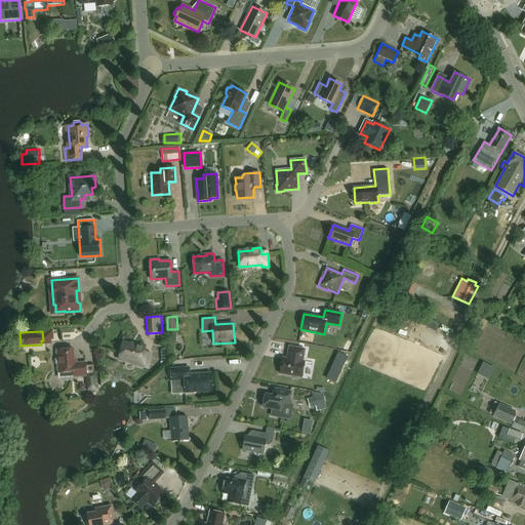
[(132,364),(147,367),(150,355),(144,353),(145,346),(135,344),(135,346),(123,342),(119,358),(133,362),(132,364)]
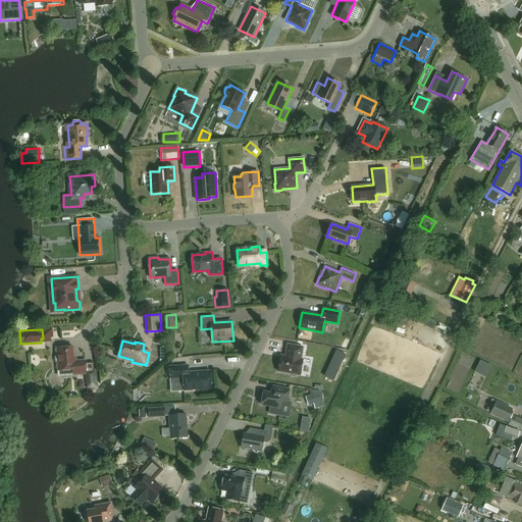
[(281,355),(278,371),(300,375),(303,359),(301,359),(303,347),(288,344),(285,356),(281,355)]
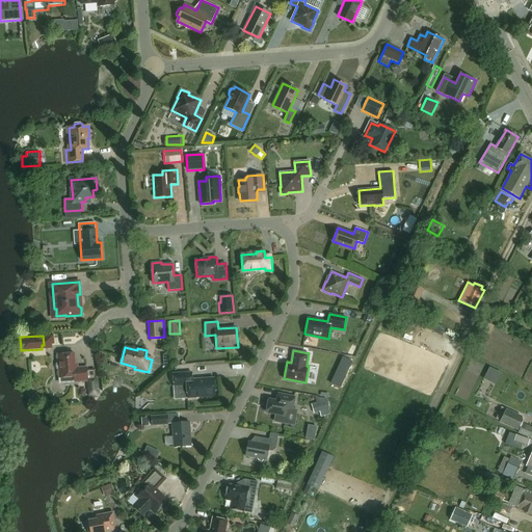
[(57,354),(59,378),(78,376),(78,381),(88,380),(87,379),(97,379),(96,368),(87,369),(87,367),(76,368),(75,353),(57,354)]
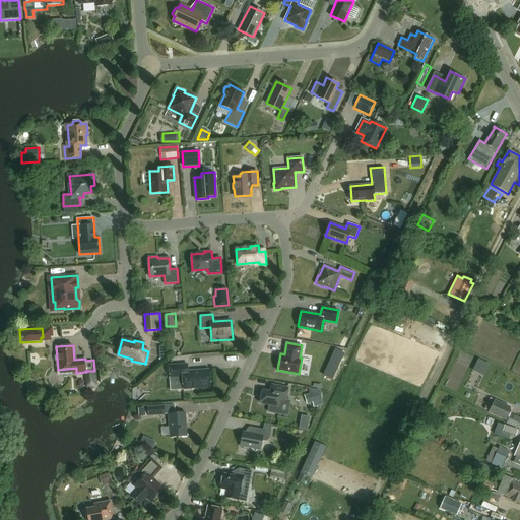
[(182,377),(183,389),(211,387),(209,370),(188,371),(188,364),(170,365),(170,377),(182,377)]
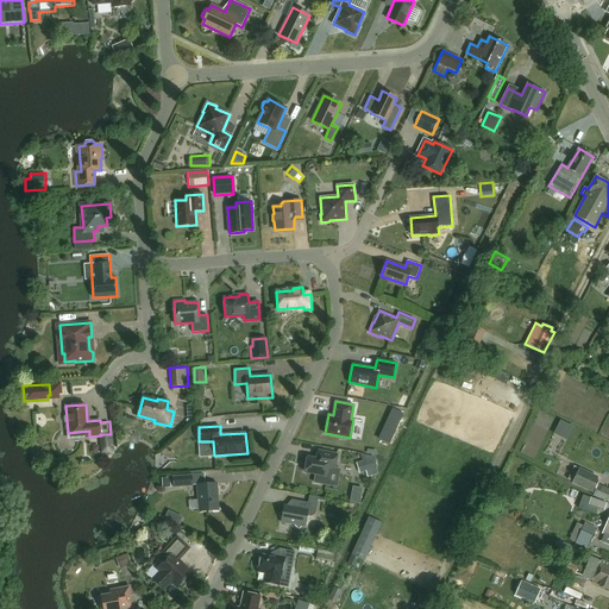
[(308,457),(305,472),(305,473),(314,475),(313,484),(338,488),(341,469),(334,469),(338,454),(324,452),(318,451),(316,459),(308,457)]
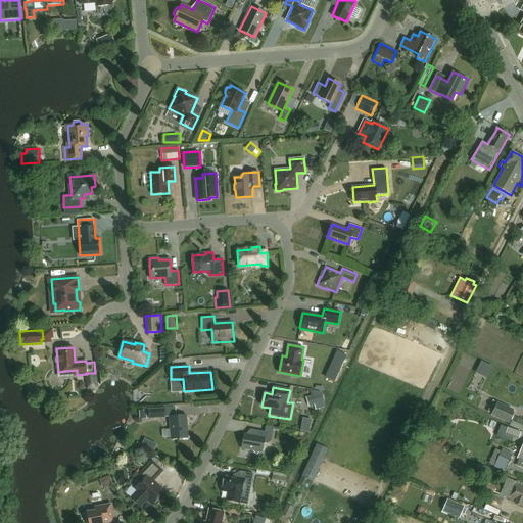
[(325,408),(323,401),(324,401),(321,392),(311,390),(310,391),(311,396),(305,397),(308,407),(314,405),(316,410),(325,408)]
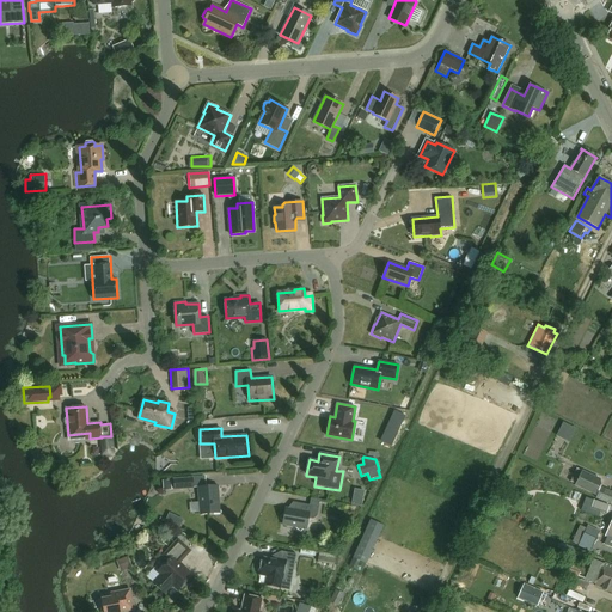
[(611,505),(611,490),(601,485),(600,478),(576,467),(570,482),(576,484),(575,485),(597,495),(594,499),(611,505)]
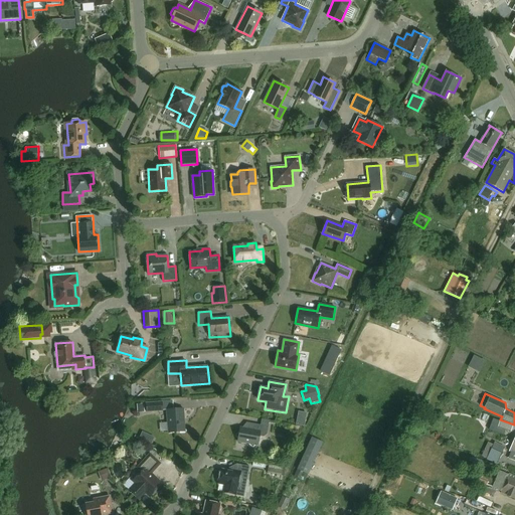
[(146,412),(163,411),(162,401),(145,402),(146,412)]
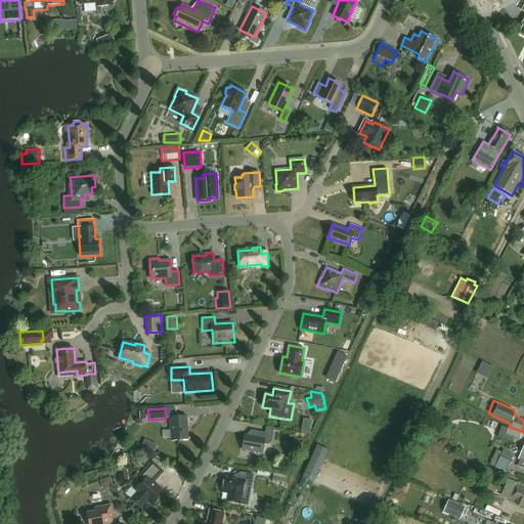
[(171,440),(188,439),(186,416),(170,417),(171,440)]
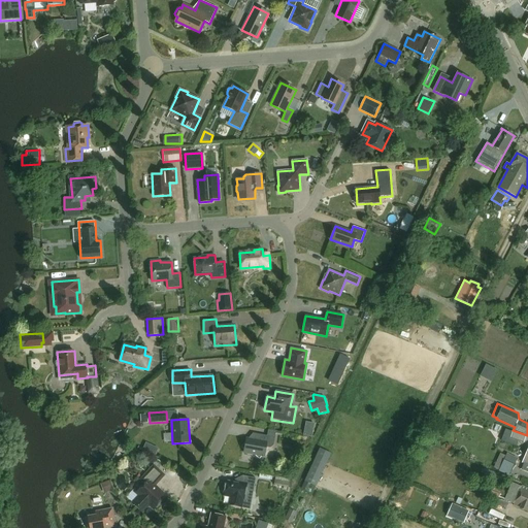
[(306,423),(305,433),(314,434),(315,424),(306,423)]
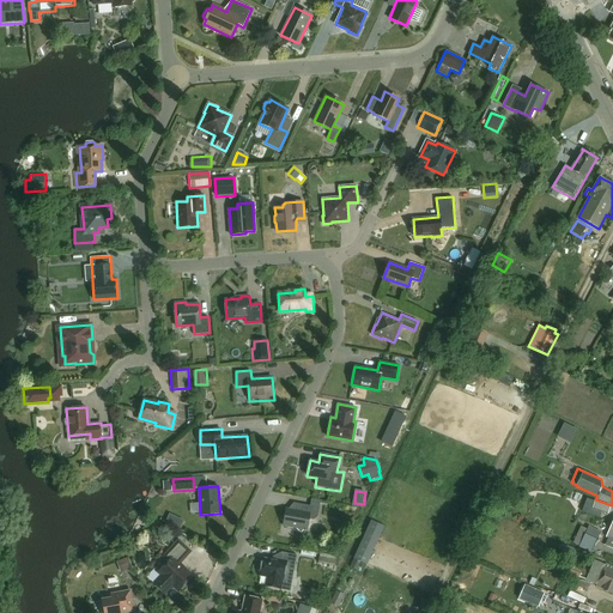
[(286,513),(280,519),(284,521),(284,525),(296,527),(302,533),(304,529),(307,529),(309,520),(314,520),(317,517),(321,501),(311,498),(310,505),(293,503),(292,510),(286,509),(286,513)]
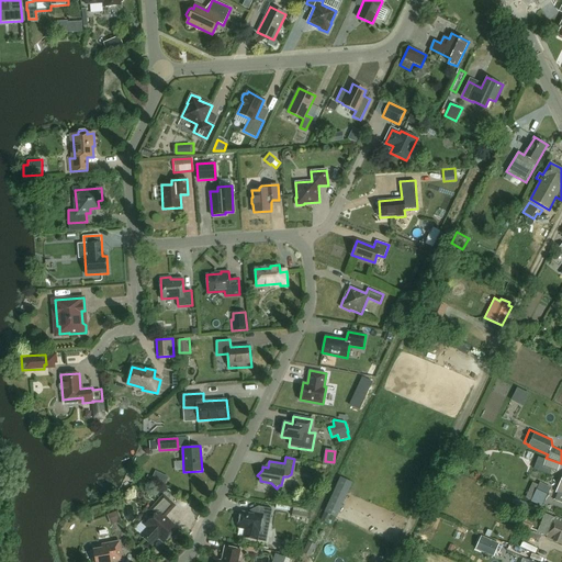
[(560,464),(546,459),(543,467),(557,471),(560,464)]
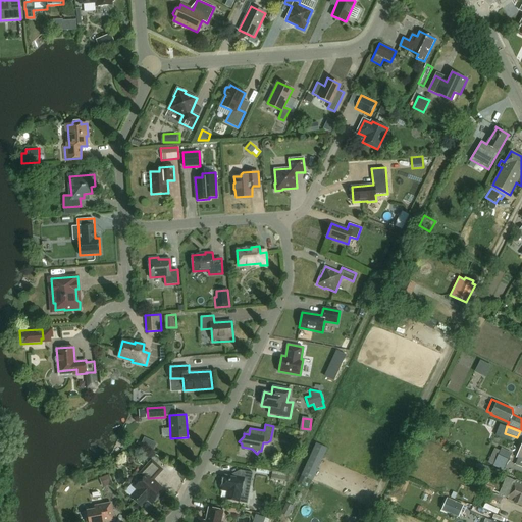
[(156,444),(144,437),(141,446),(153,451),(156,444)]
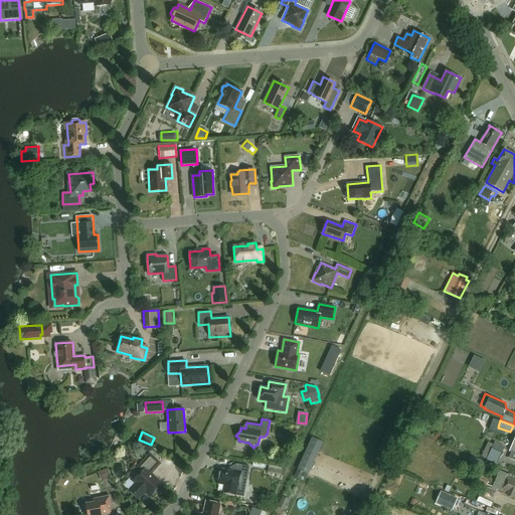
[(505,447),(495,442),(486,459),(497,464),(505,447)]
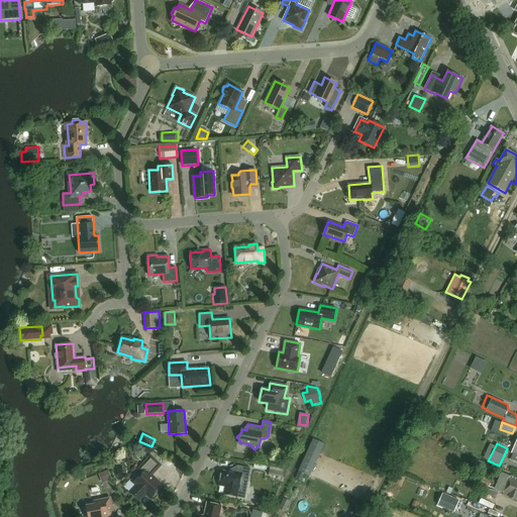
[(136,485),(129,492),(139,501),(146,494),(150,498),(151,497),(153,497),(157,494),(157,492),(163,486),(151,475),(161,466),(150,456),(140,468),(144,472),(133,483),(136,485)]
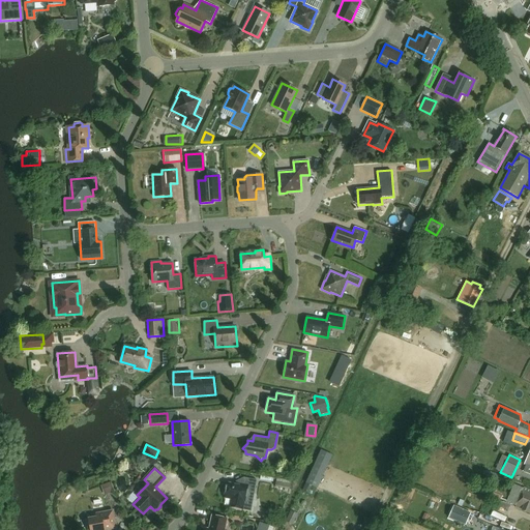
[(246,491),(255,493),(257,479),(243,477),(242,486),(228,482),(225,498),(231,499),(229,508),(242,510),(242,509),(246,491)]
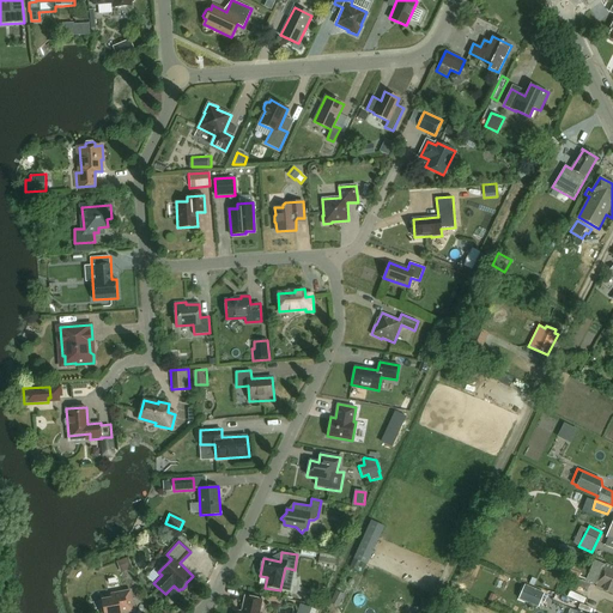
[(337,557),(320,553),(319,563),(334,566),(337,557)]
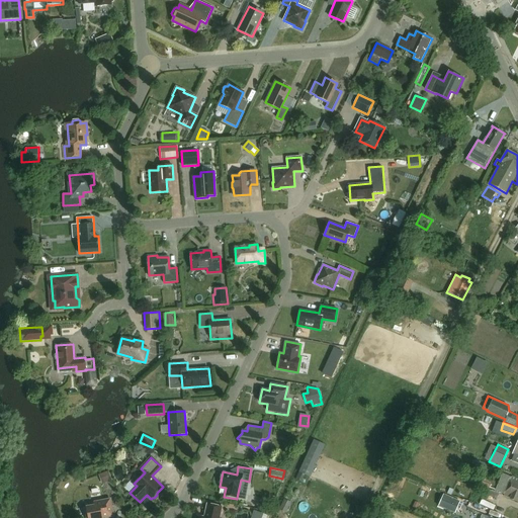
[(108,471),(98,475),(101,484),(111,481),(108,471)]
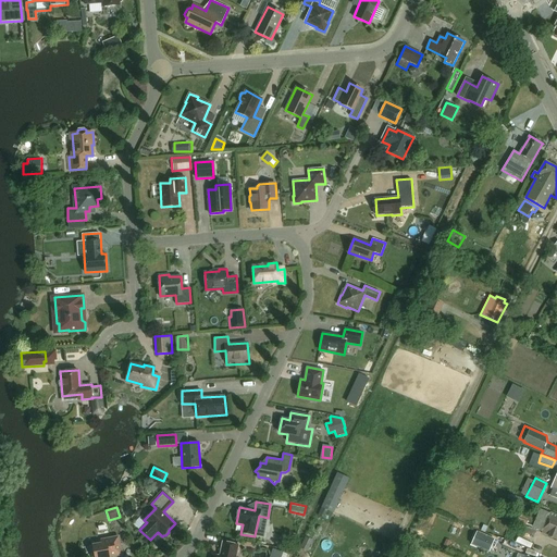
[(545,510),(536,530),(542,532),(556,539),(556,515),(551,512),(545,510)]
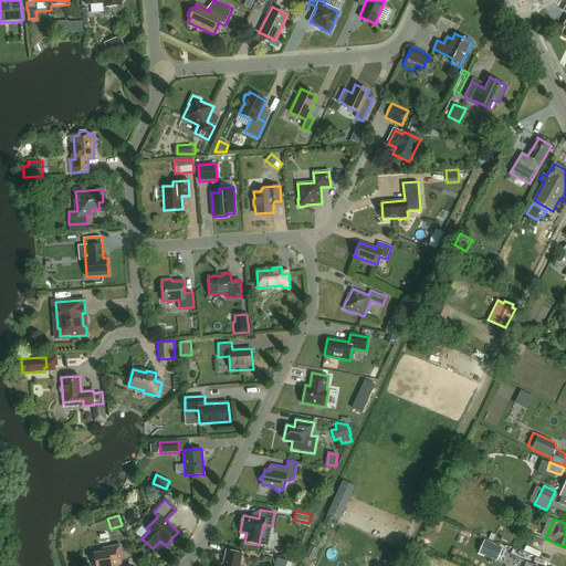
[(535,534),(532,541),(543,545),(545,538),(535,534)]
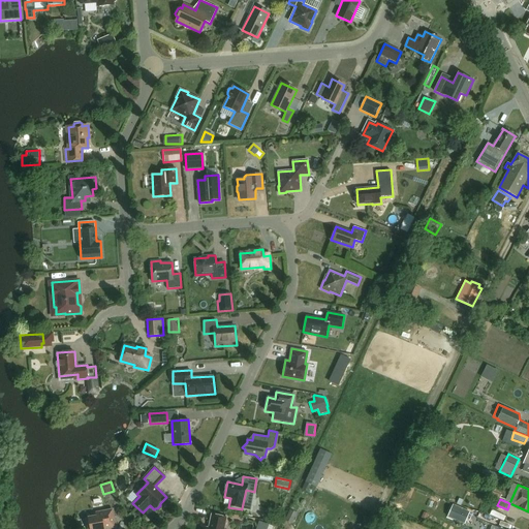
[(458,504),(452,517),(468,524),(474,511),(458,504)]
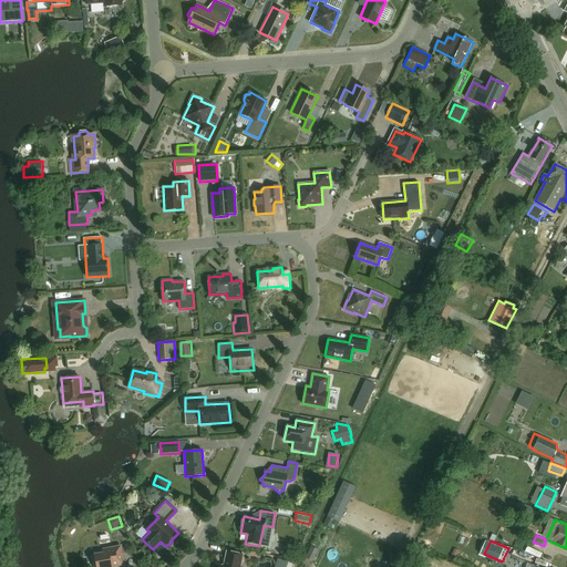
[(94,555),(96,566),(111,566),(124,565),(121,546),(106,549),(103,553),(94,555)]
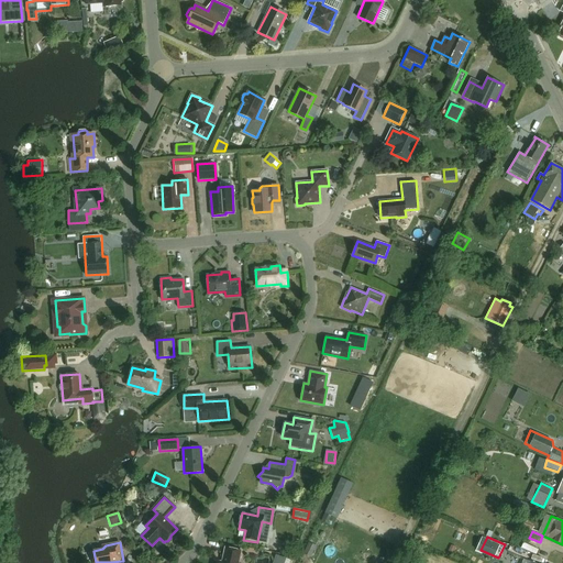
[(310,559),(317,547),(309,543),(304,554),(310,559)]
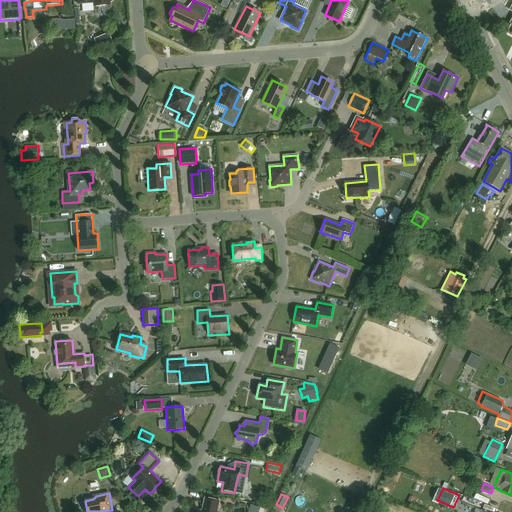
[(199,510),(198,511),(216,511),(219,501),(205,498),(202,511),(199,510)]
